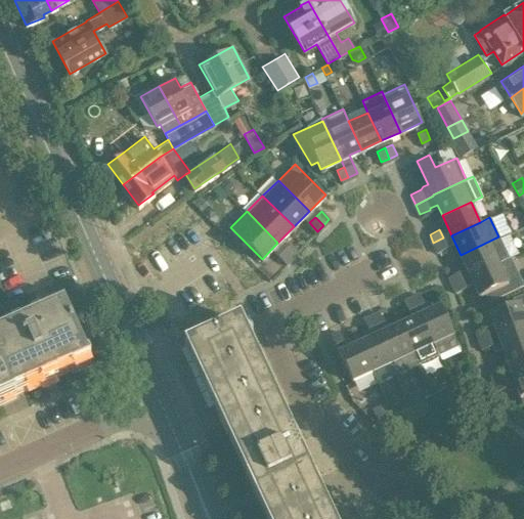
[(509,257),(498,236),(461,255),(470,274),(509,257)]
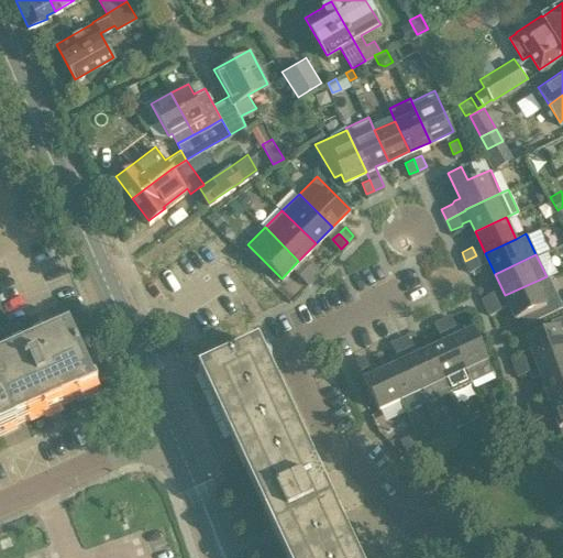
[(481,264),(476,255),(465,261),(470,270),(481,264)]
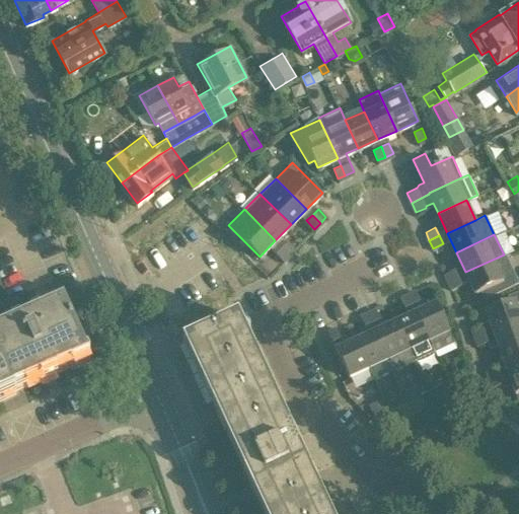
[(281,245),(289,253),(295,247),(287,239),(281,245)]
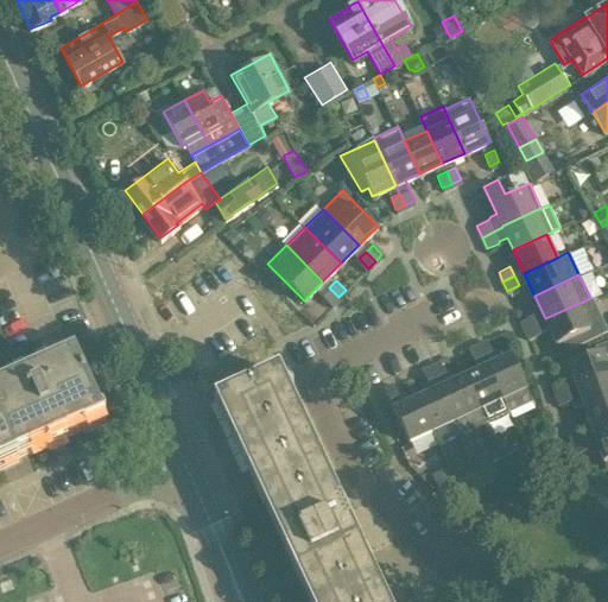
[(339,297),(329,287),(322,295),(331,304),(339,297)]
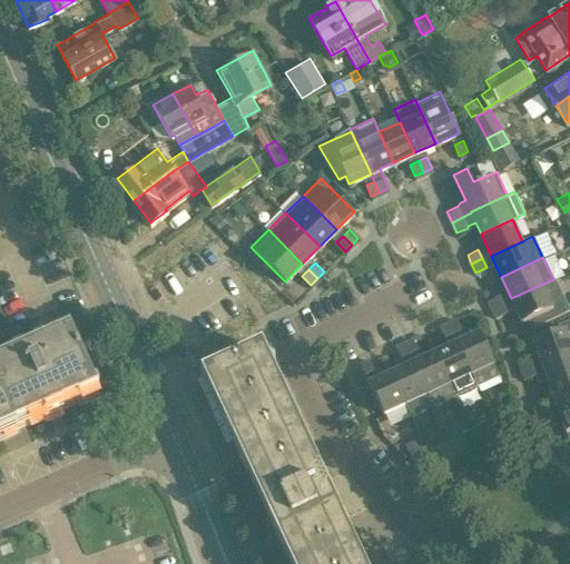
[(553,279),(511,298),(521,320),(532,316),(536,324),(568,309),(553,279)]
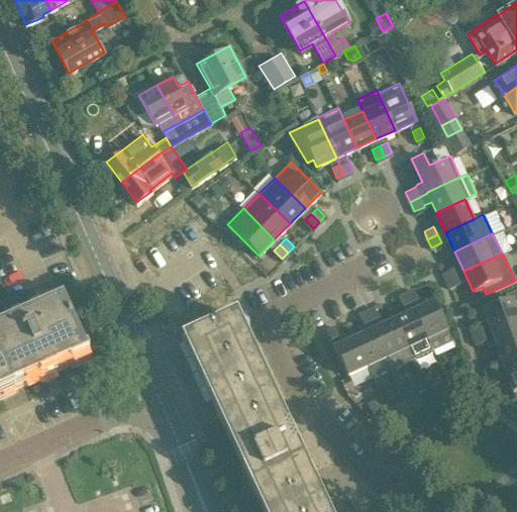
[(445,279),(455,274),(452,266),(442,271),(445,279)]
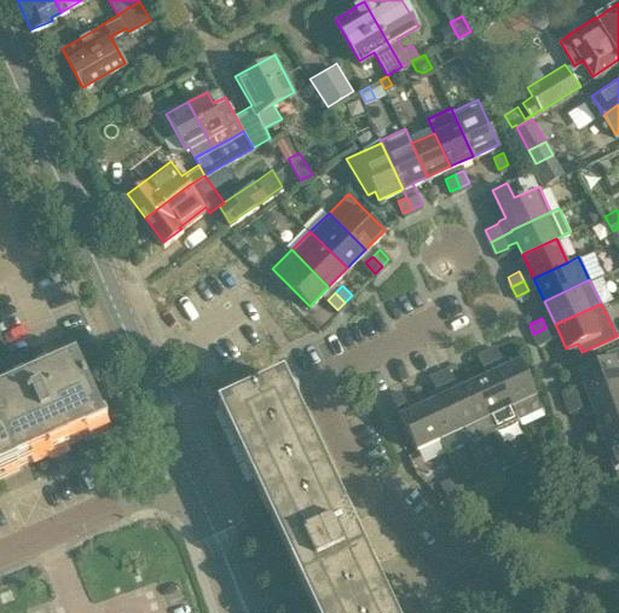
[(550,337),(545,328),(533,334),(538,343),(550,337)]
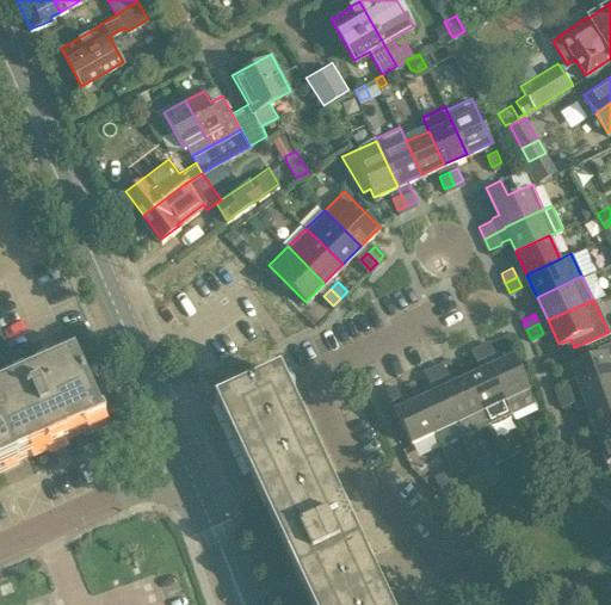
[(579,387),(610,375),(610,339),(597,345),(599,352),(571,363),(579,387)]
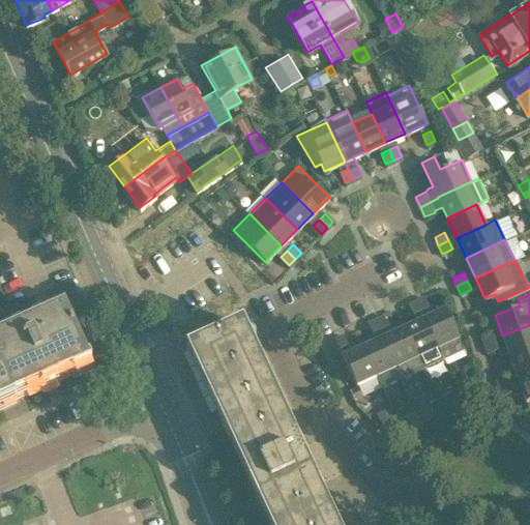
[(420,309),(416,298),(408,302),(412,313),(420,309)]
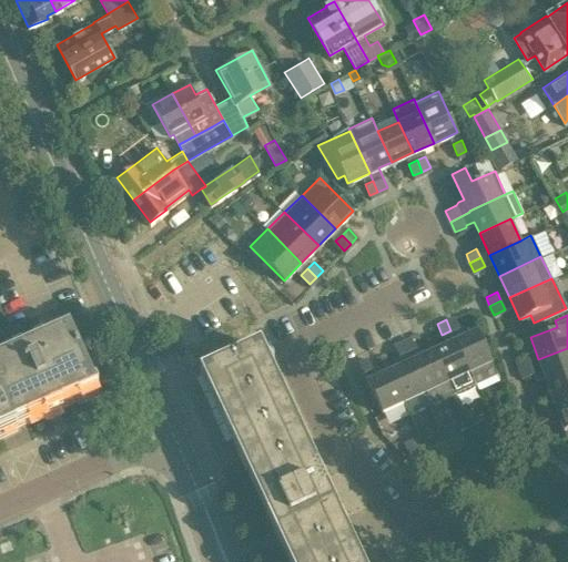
[(456,338),(476,381),(479,388),(499,378),(490,359),(492,359),(477,328),(456,338)]
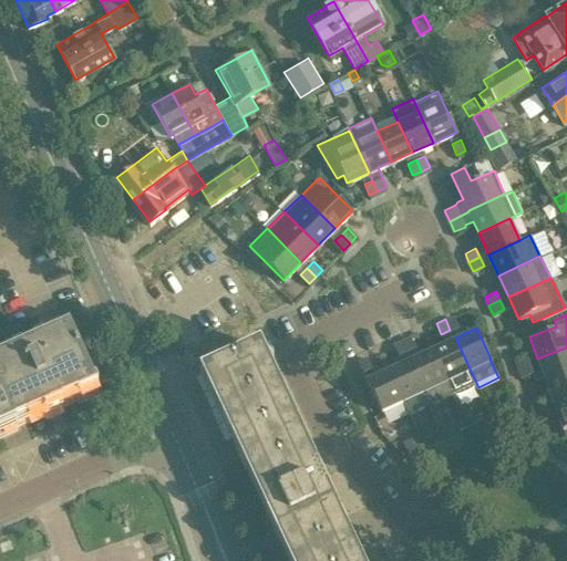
[(0,365),(0,395),(12,424),(93,388),(69,335),(0,365)]
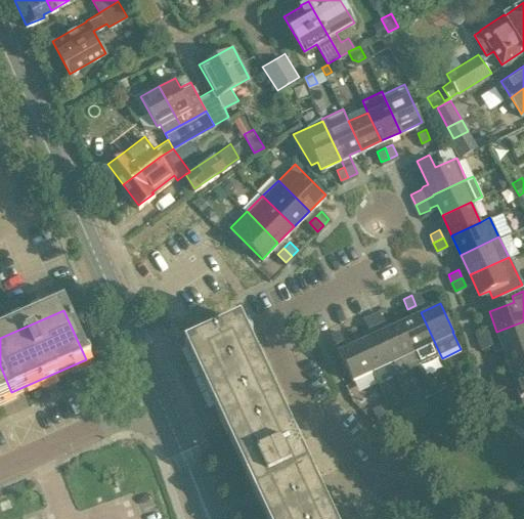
[(379,310),(372,313),(399,371),(418,361),(399,321),(389,327),(387,322),(384,320),(379,310)]
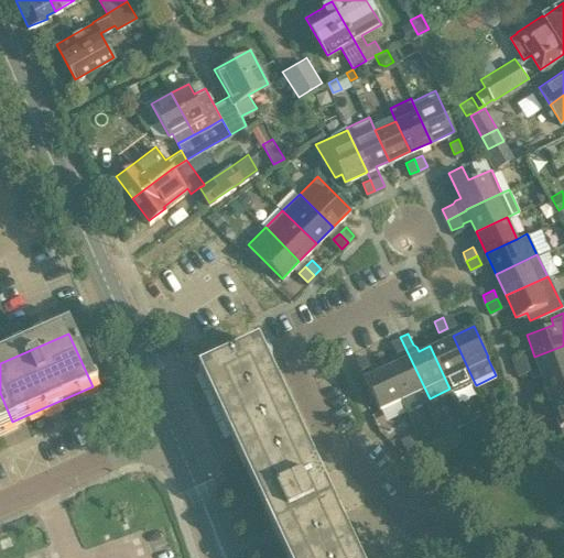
[(453,336),(430,346),(449,389),(473,379),(453,336)]
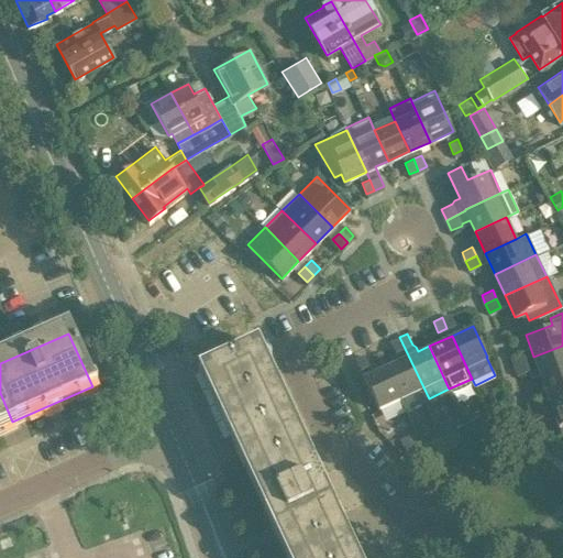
[(392,363),(385,367),(399,397),(405,409),(429,398),(399,337),(389,341),(395,351),(387,356),(392,363)]
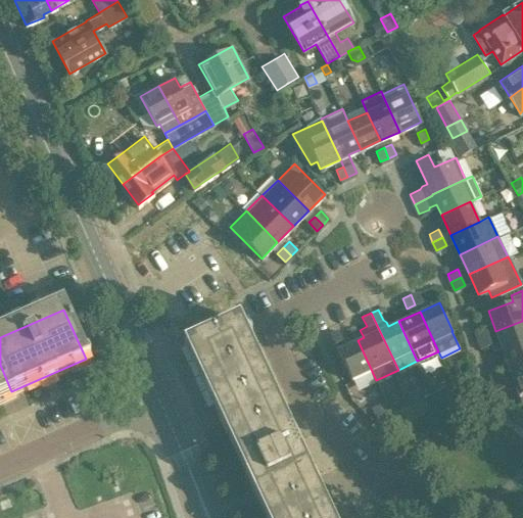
[(332,517),(320,492),(239,318),(240,318),(240,316),(184,342),(266,517),(332,517)]
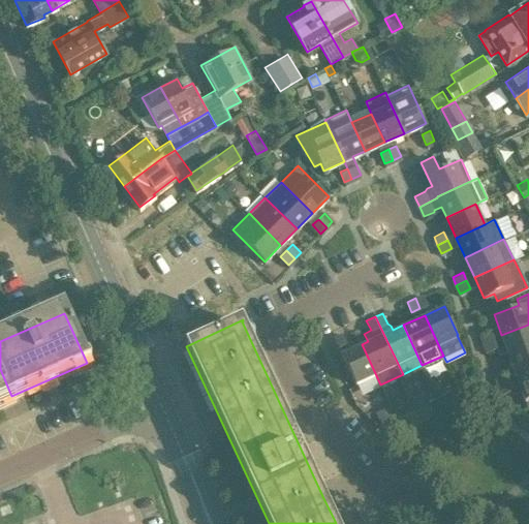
[(528,325),(501,335),(494,338),(483,342),(486,350),(496,347),(497,349),(505,346),(509,357),(528,348),(528,325)]
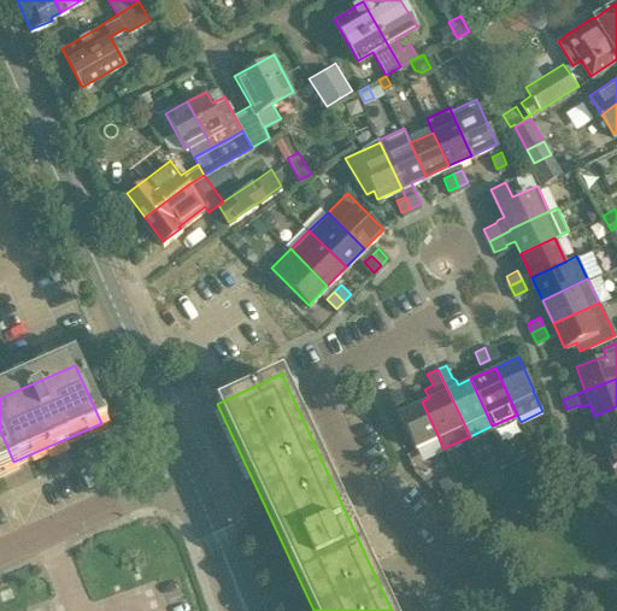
[(563,399),(576,394),(573,385),(560,389),(563,399)]
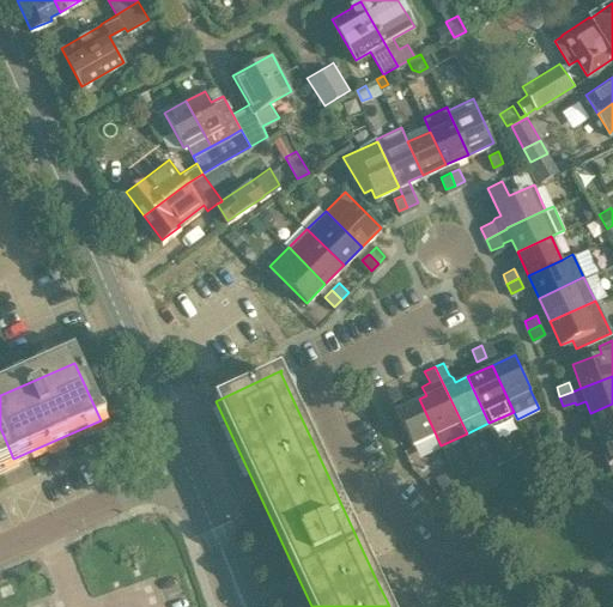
[(401,396),(396,384),(386,389),(392,401),(401,396)]
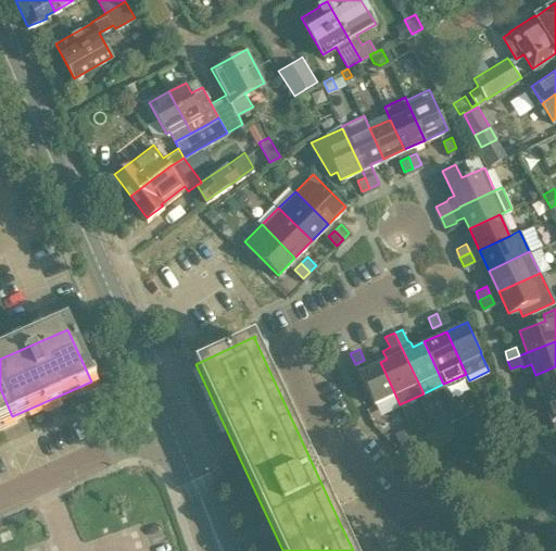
[(394,392),(380,362),(358,372),(373,402),(394,392)]
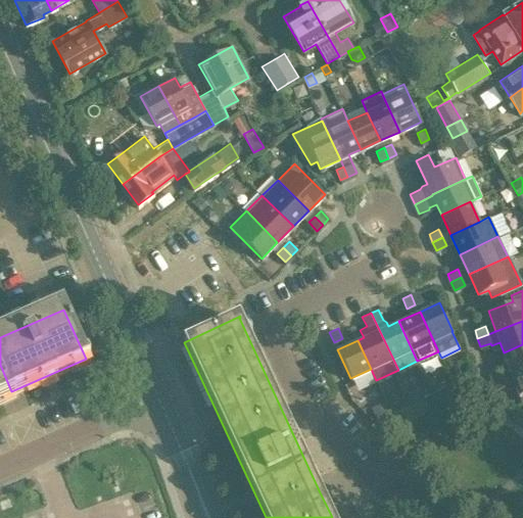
[(522,344),(504,352),(507,363),(498,366),(500,368),(489,372),(492,381),(522,370),(522,344)]
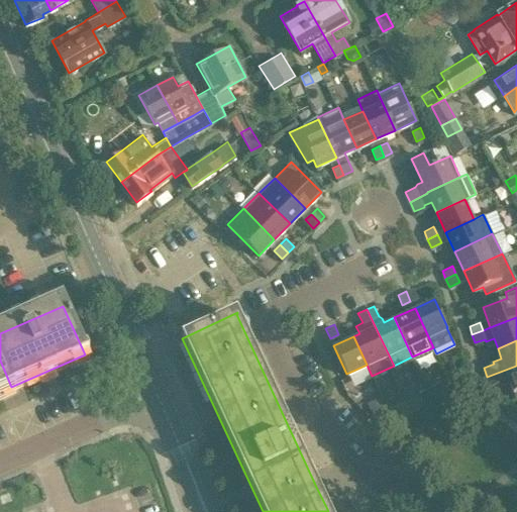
[(0,391),(11,387),(0,361),(0,391)]
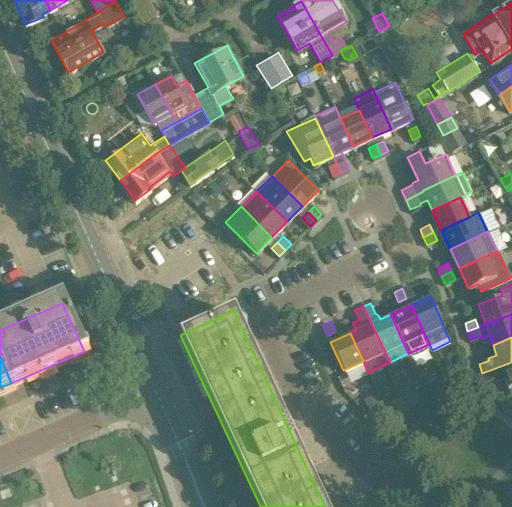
[(511,362),(482,373),(485,380),(495,376),(496,378),(504,375),(510,393),(511,392),(511,362)]
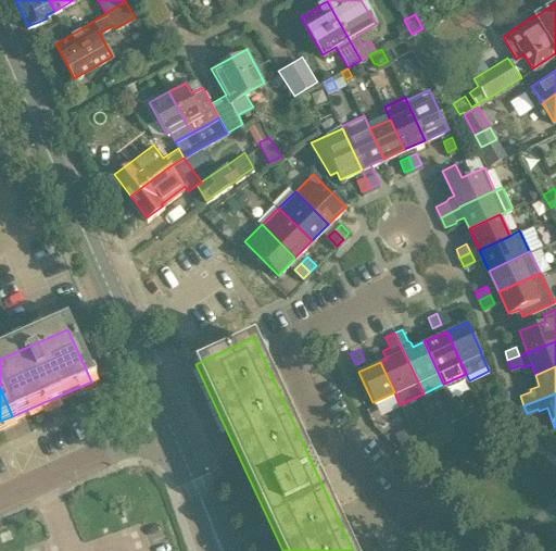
[(408,426),(395,431),(400,443),(414,438),(408,426)]
